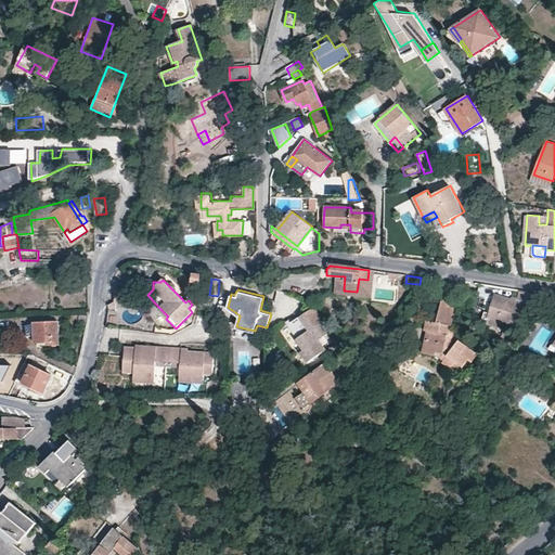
[(512,299),(511,301),(495,297),(489,317),(493,319),(491,323),(500,325),(501,321),(515,326),(529,300),(532,294),(531,293),(520,291),(517,300),(512,299)]
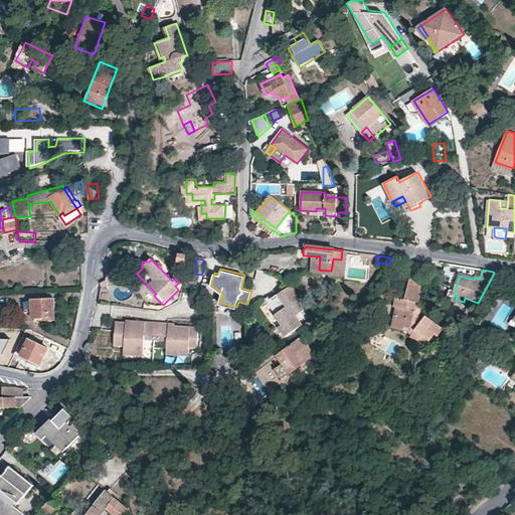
[(252,290),(273,293),(275,276),(255,273),(252,290)]
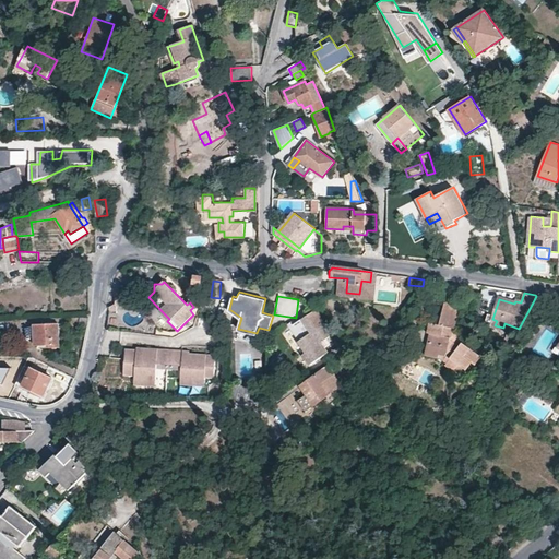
[(463,342),(460,346),(452,341),(454,329),(456,329),(461,305),(444,301),(440,326),(429,324),(428,333),(430,334),(435,334),(432,344),(429,343),(427,357),(440,359),(440,355),(447,356),(450,359),(447,365),(454,370),(459,366),(465,371),(472,364),(474,365),(480,357),(463,342)]
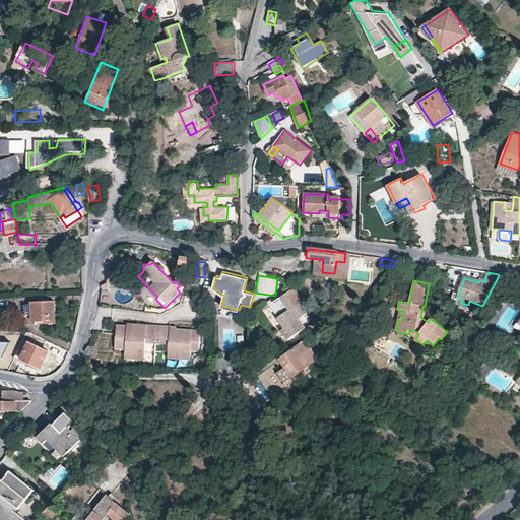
[(303,302),(294,289),(269,305),(279,321),(273,325),(267,317),(265,318),(283,343),(288,339),(304,329),(298,320),(306,314),(301,308),(305,305),(303,302)]
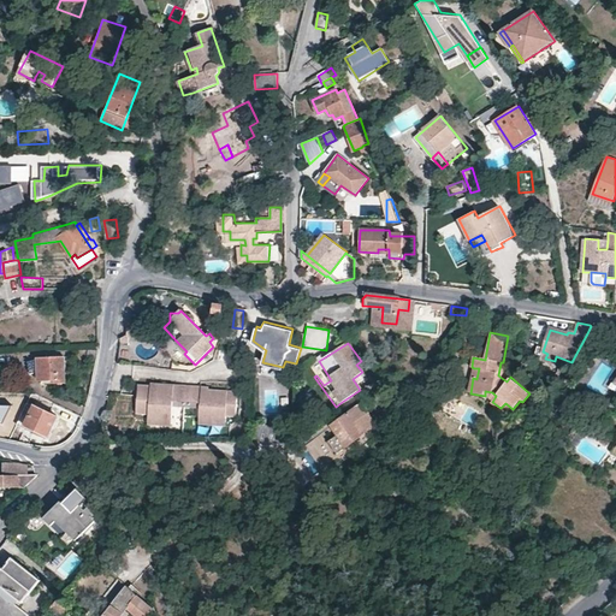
[(187,351),(179,344),(177,347),(184,354),(187,351)]
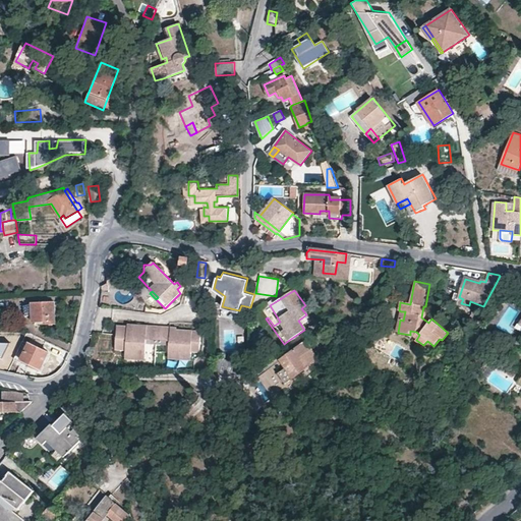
[(82,296),(74,295),(73,305),(81,306),(82,301),(82,296)]
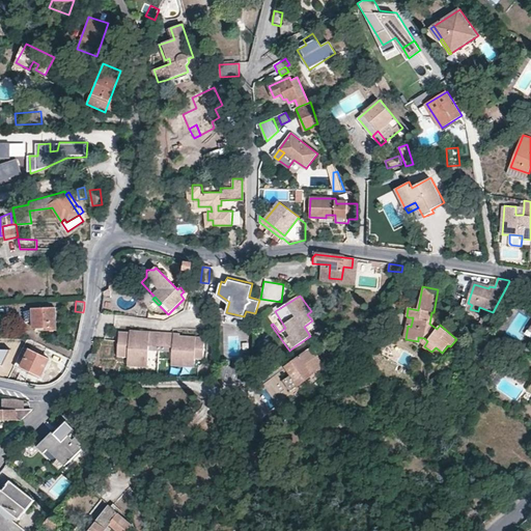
[(56,308),(33,309),(33,311),(25,311),(26,323),(33,323),(33,329),(34,329),(47,328),(47,330),(57,330),(56,308)]
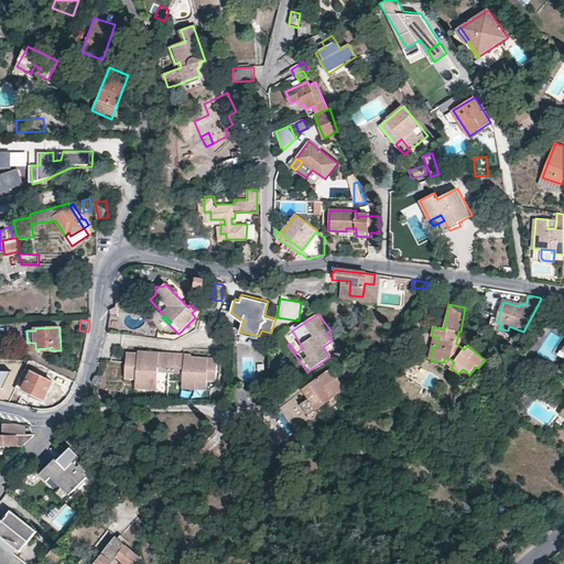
[(303,348),(292,331),(285,335),(290,344),(296,353),(303,348)]
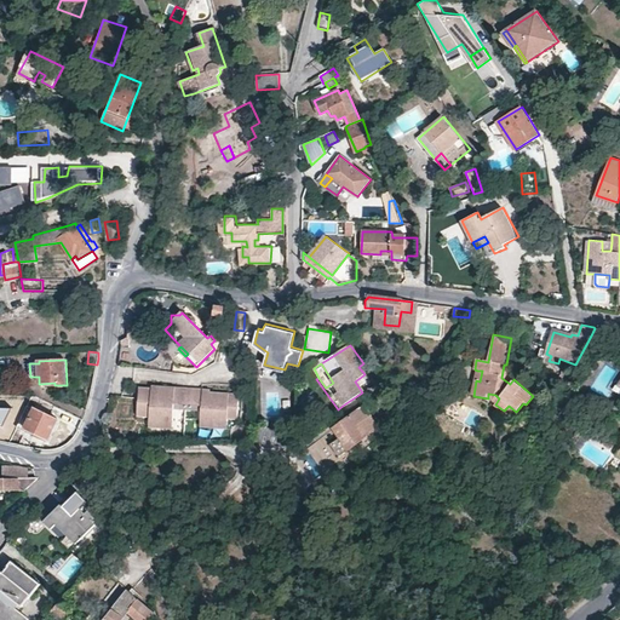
[(504,365),(501,378),(510,384),(514,379),(509,374),(510,365),(506,365),(504,365)]
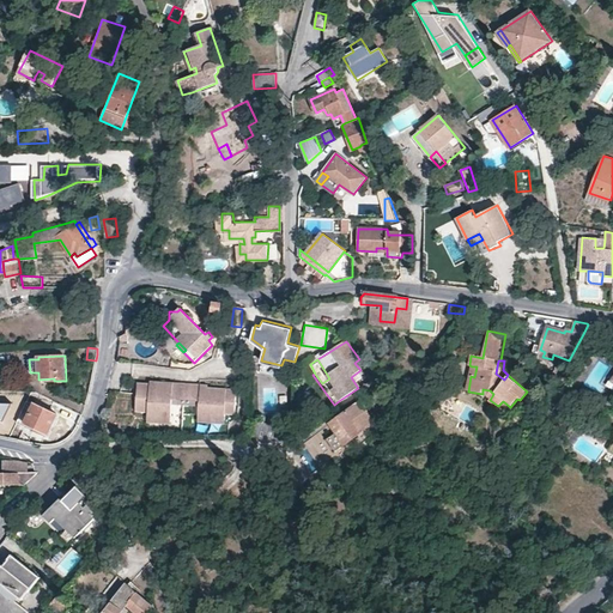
[(184,402),(186,386),(151,382),(151,384),(138,383),(135,412),(147,413),(147,416),(170,418),(173,405),(173,401),(184,402)]
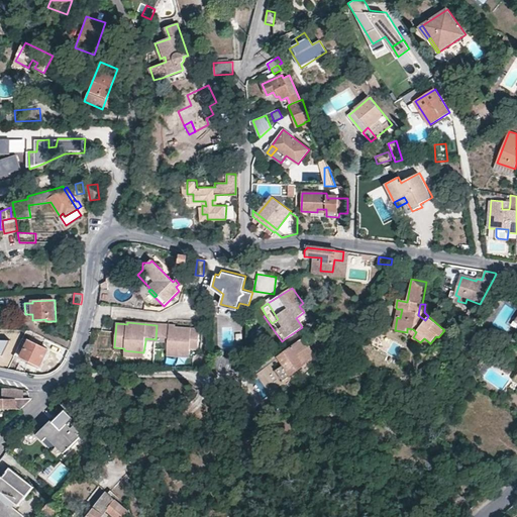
[(160,339),(161,325),(157,325),(156,339),(145,338),(145,341),(148,341),(164,343),(168,343),(168,340),(160,339)]
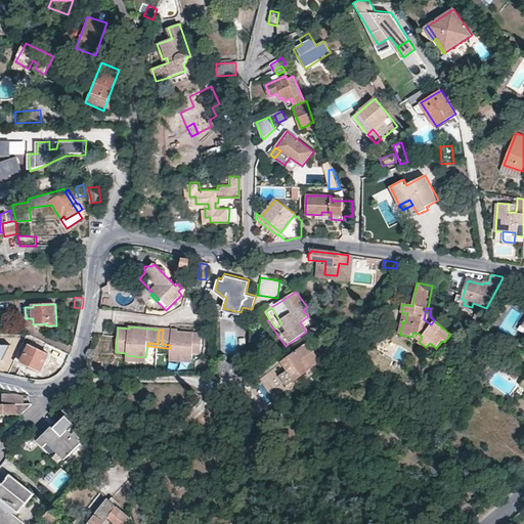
[(178,331),(163,330),(162,344),(170,345),(170,348),(169,356),(191,358),(191,356),(200,357),(202,336),(178,334),(178,331)]
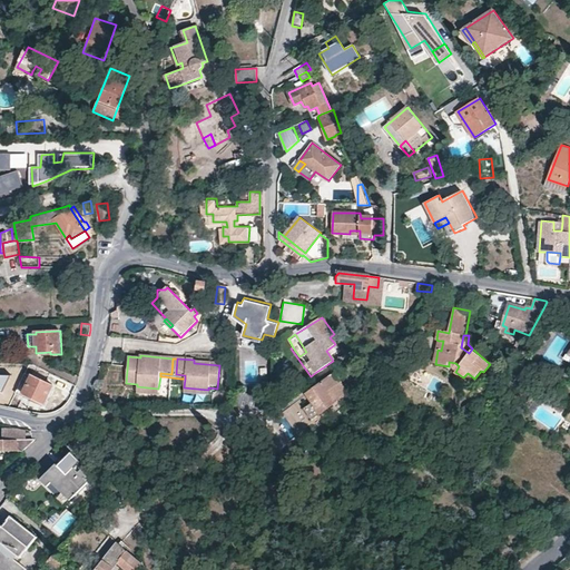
[(470,384),(474,379),(468,373),(463,377),(470,384)]
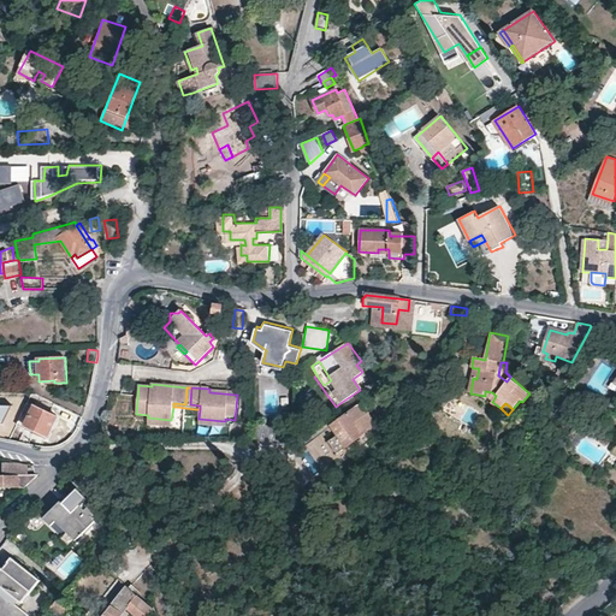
[(24,428),(25,426),(34,408),(27,404),(17,425),(24,428)]
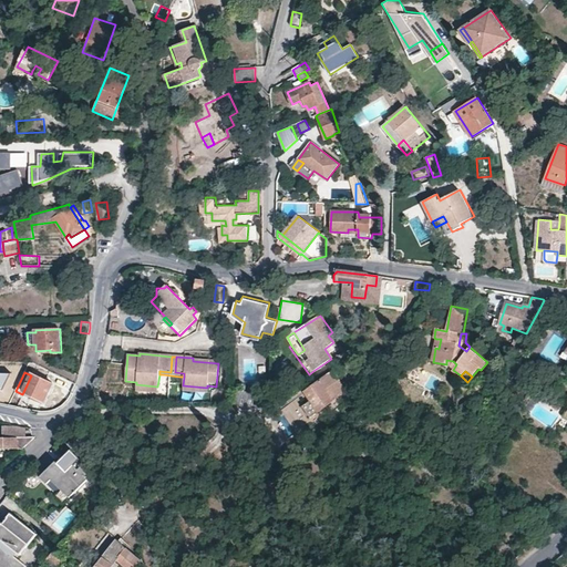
[(347,392),(331,372),(306,392),(319,411),(347,392)]
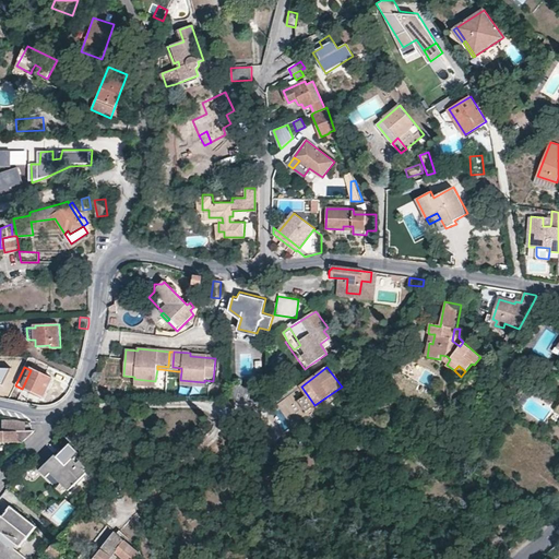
[(31,370),(23,387),(44,396),(48,385),(50,382),(52,379),(31,369),(31,370)]
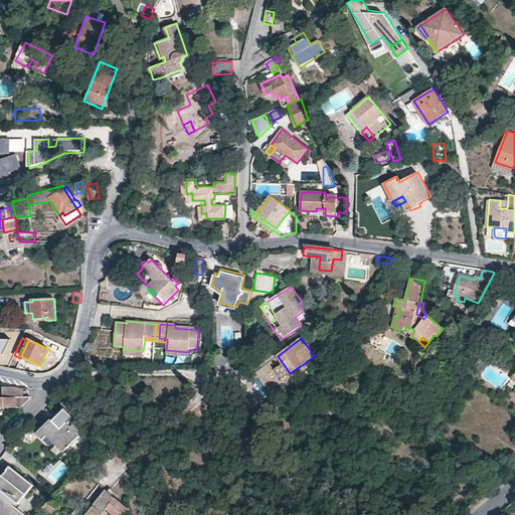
[(143,351),(124,349),(123,355),(143,357),(143,351)]
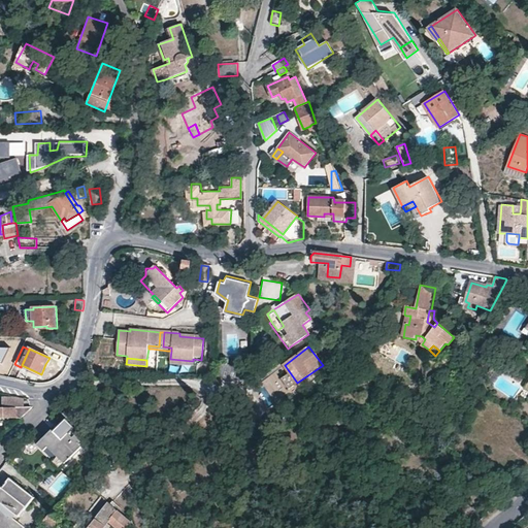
[(193,361),(170,359),(169,365),(192,368),(193,361)]
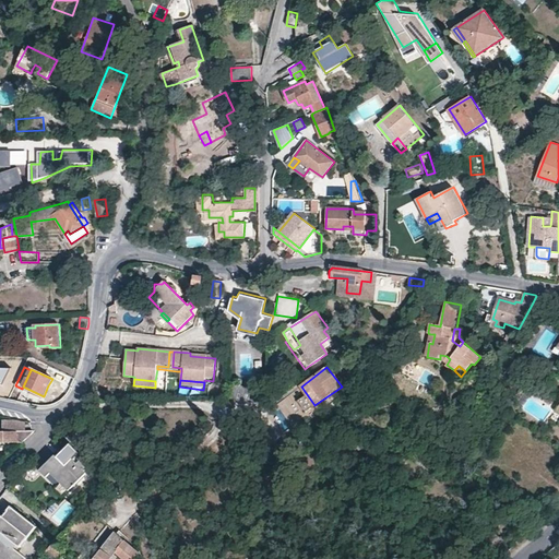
[(25,421),(12,419),(1,420),(1,431),(25,431),(25,421)]
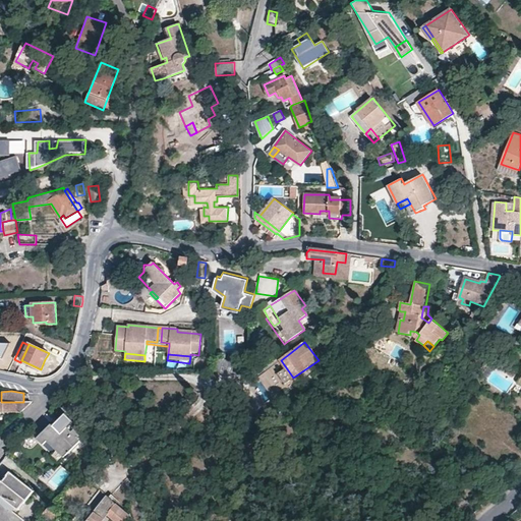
[(0,412),(20,412),(32,401),(23,402),(1,402),(0,401),(0,412)]
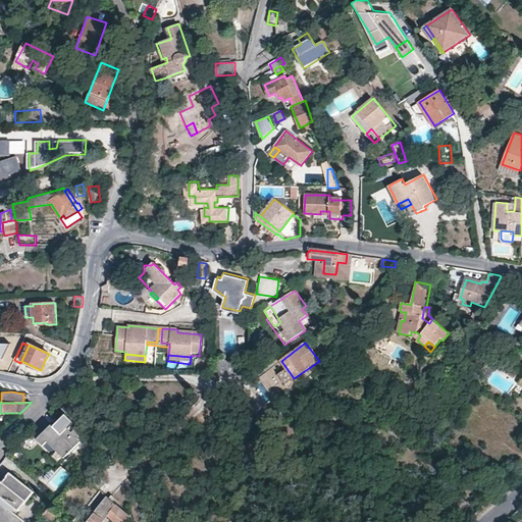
[(81,442),(80,440),(82,438),(74,431),(70,435),(67,432),(72,428),(67,423),(57,432),(55,430),(53,428),(43,438),(42,437),(37,441),(44,448),(48,444),(57,453),(64,460),(81,442)]
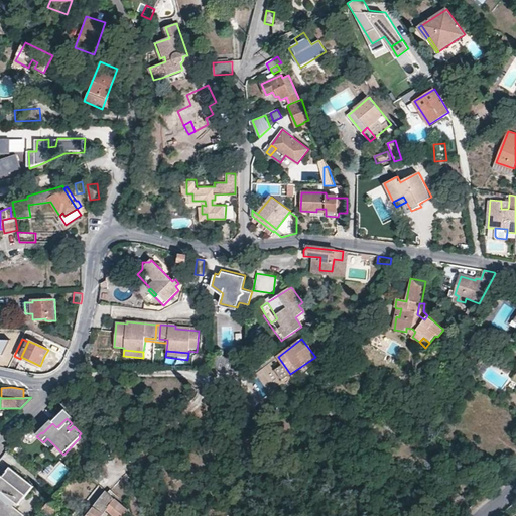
[(56,427),(62,421),(59,419),(54,425),(56,427)]
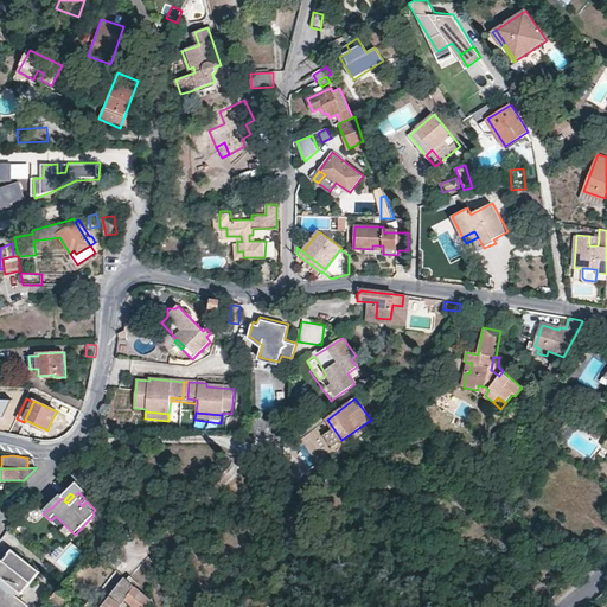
[(50,510),(62,498),(59,497),(49,509),(50,510)]
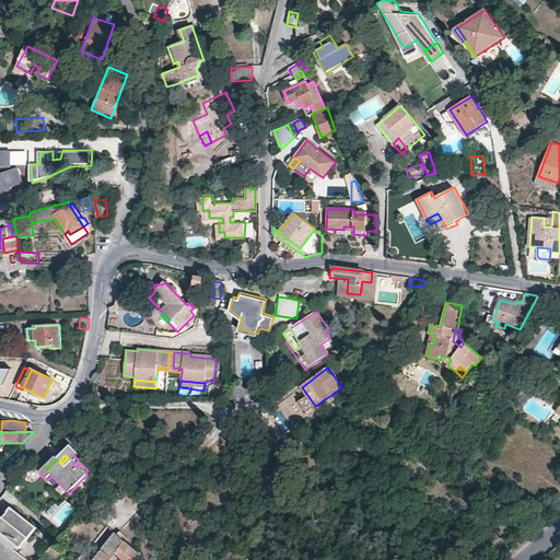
[(69,493),(61,486),(56,492),(63,500),(69,493)]
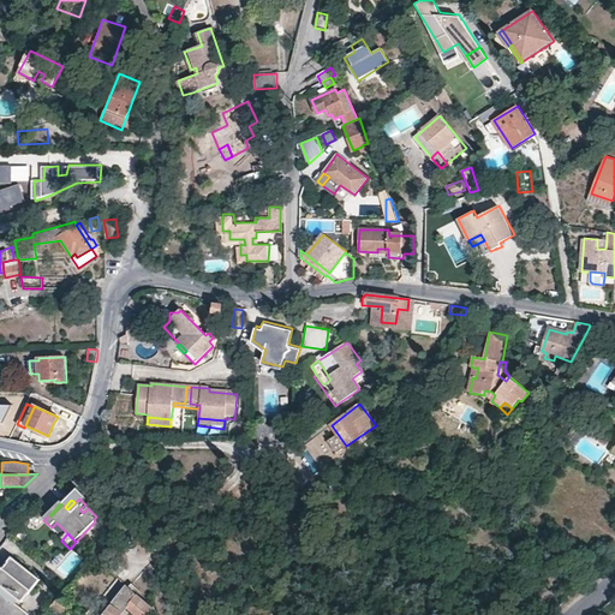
[(39,583),(10,559),(0,569),(0,614),(25,614),(17,608),(12,603),(15,601),(21,604),(39,583)]
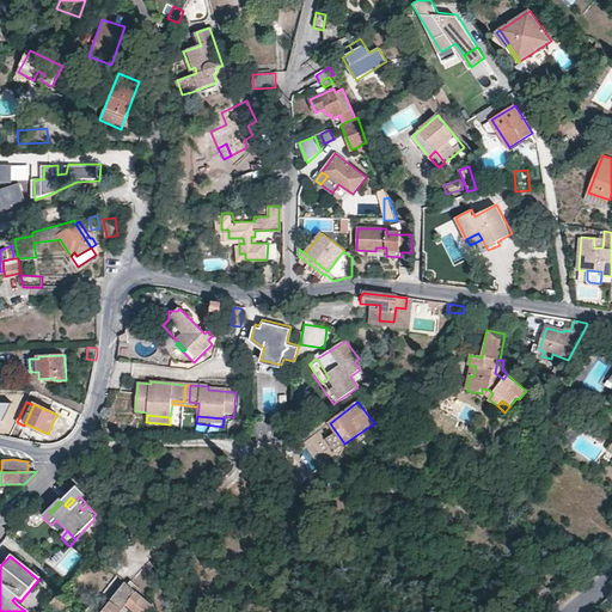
[(127,611),(130,609),(135,611),(154,611),(157,610),(138,594),(127,585),(126,583),(109,604),(102,611),(127,611)]
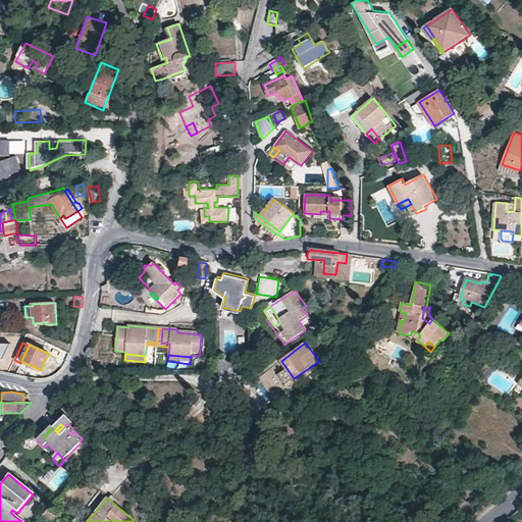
[(46,512),(39,519),(43,521),(52,521),(55,520),(46,512)]
